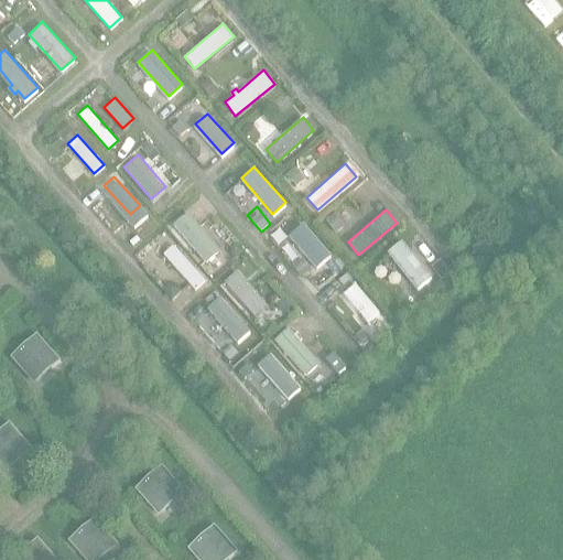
[(174,223),(207,260),(222,248),(188,211),(174,223)]
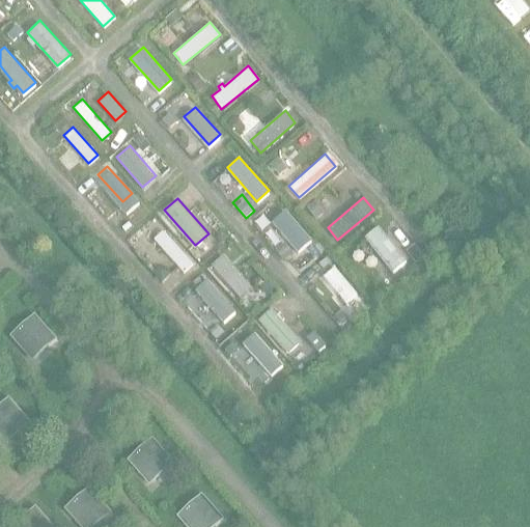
[(269,215),(299,250),(309,240),(279,205),(269,215)]
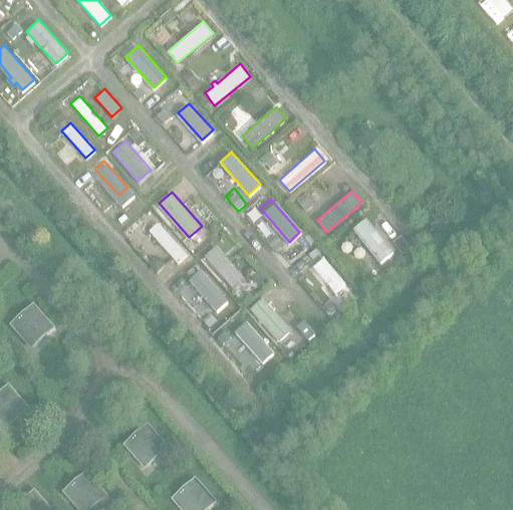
[(354,228),(380,261),(394,250),(366,218),(354,228)]
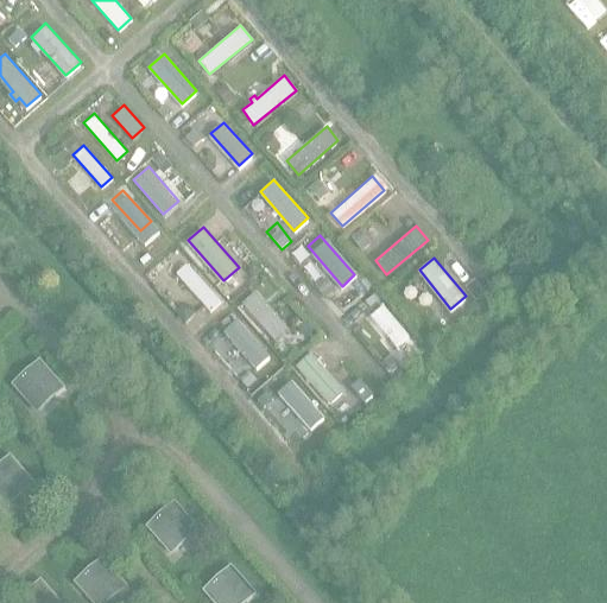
[(176,272),(209,310),(220,300),(187,262),(176,272)]
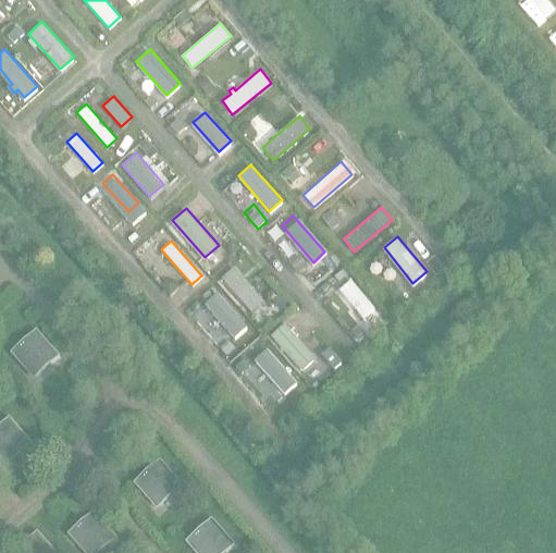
[(221,277),(251,312),(264,302),(233,267),(221,277)]
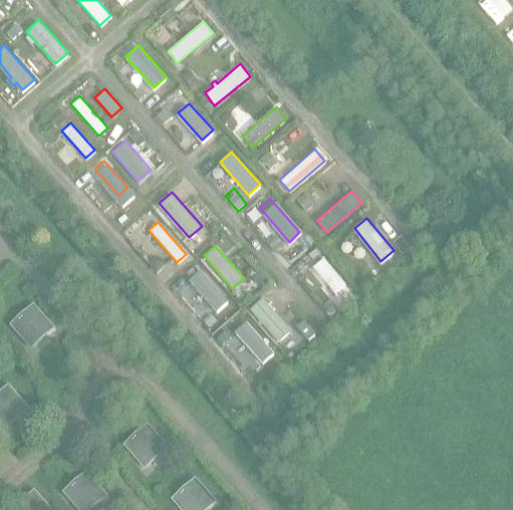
[(312,266),(334,291),(344,282),(323,257),(312,266)]
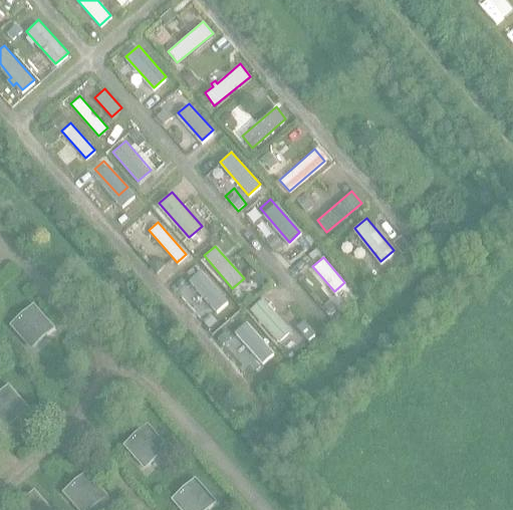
[(190,279),(217,309),(228,299),(201,270),(190,279)]
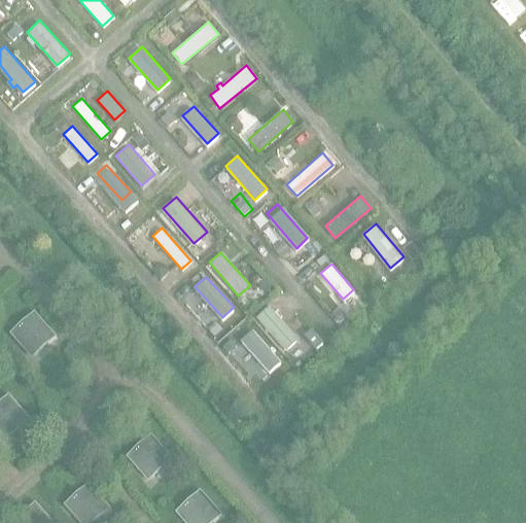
[(297,338),(280,318),(282,316),(281,313),(277,308),(274,311),(270,305),(256,316),(285,349),(297,338)]
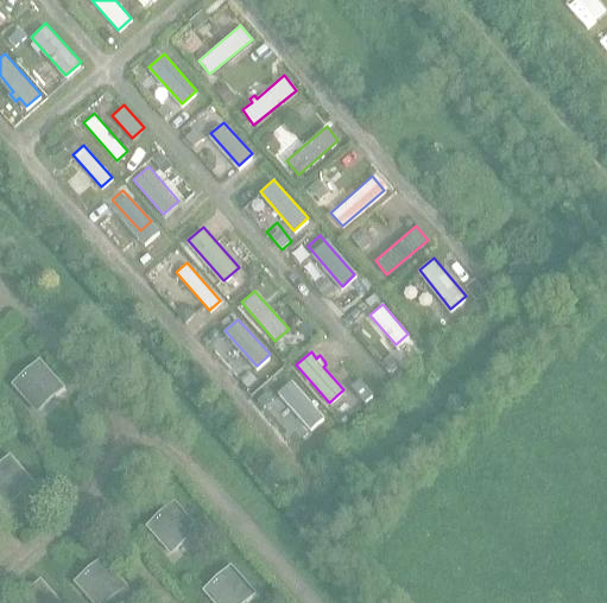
[(56,391),(59,394),(69,386),(42,355),(14,381),(23,391),(27,387),(42,404),(56,391)]
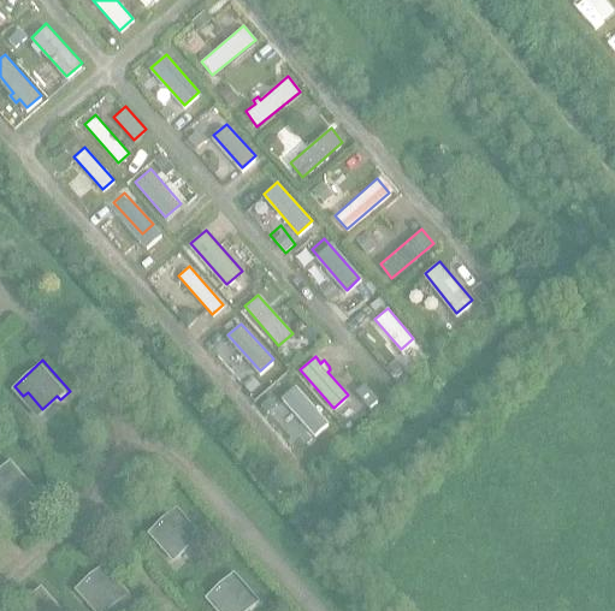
[(283,396),(314,432),(327,421),(295,385),(283,396)]
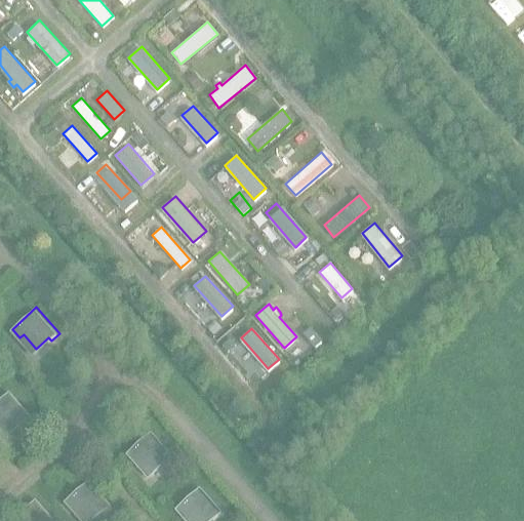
[(0,357),(8,351),(0,342),(0,357)]
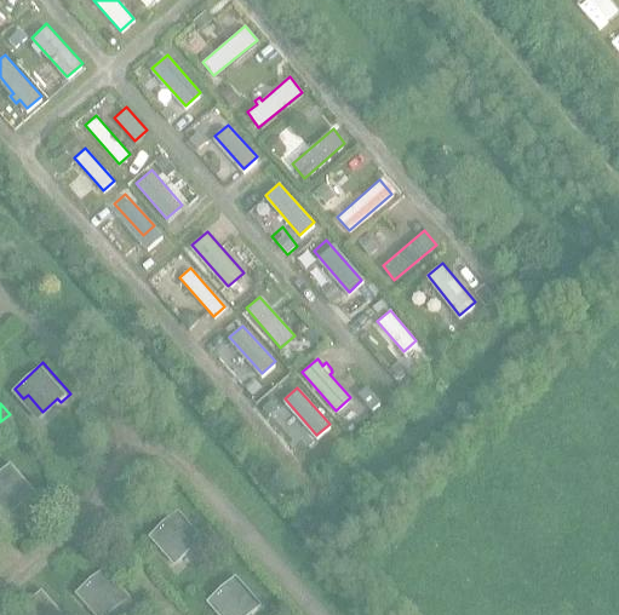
[(26,495),(28,498),(35,492),(10,460),(0,467),(0,501),(6,510),(26,495)]
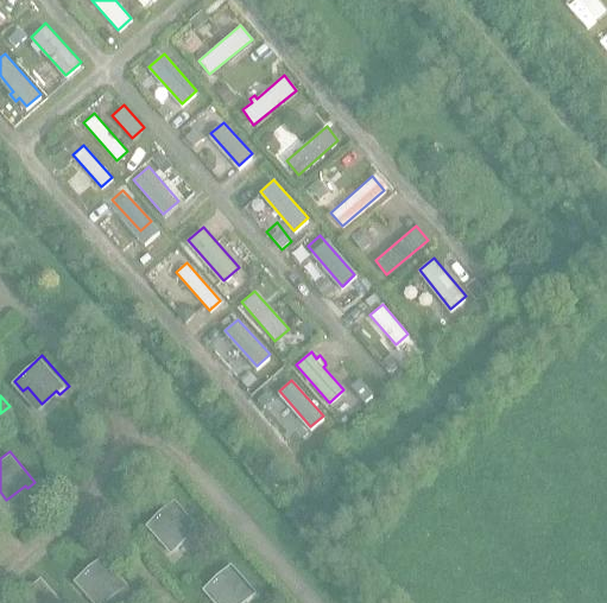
[(189,533),(190,534),(198,527),(175,499),(147,521),(156,532),(159,528),(175,546),(189,533)]
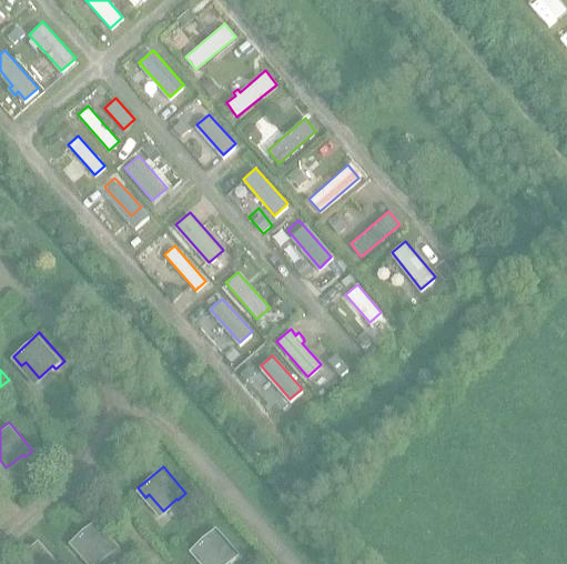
[(110,551),(111,552),(119,544),(97,517),(71,540),(79,549),(83,545),(97,562),(110,551)]
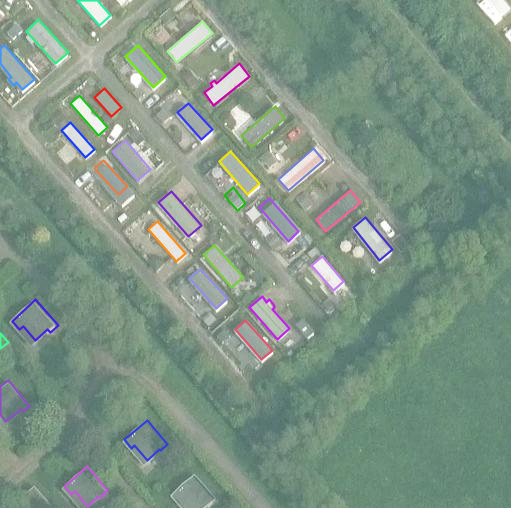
[(202,507),(207,504),(208,505),(216,499),(196,475),(173,494),(180,502),(183,500),(189,507),(202,507)]
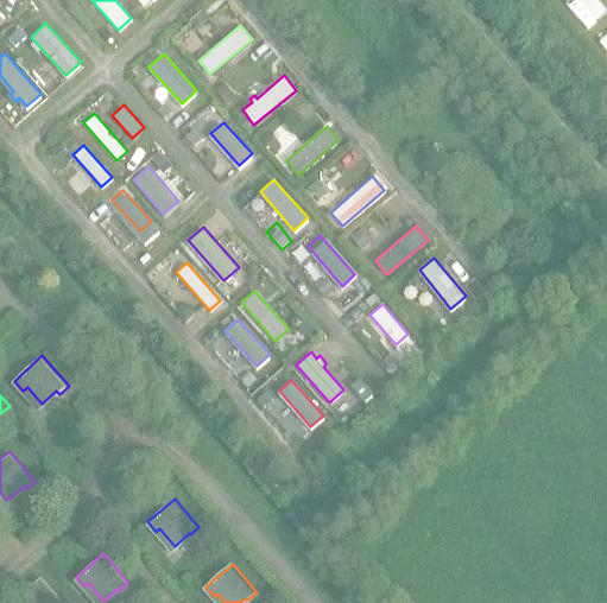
[(63,602),(42,576),(12,600),(14,602),(63,602)]
